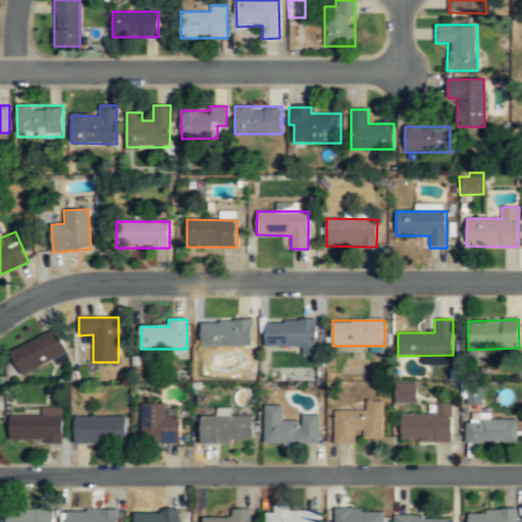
[(201,321),(201,347),(251,347),(251,321),(201,321)]
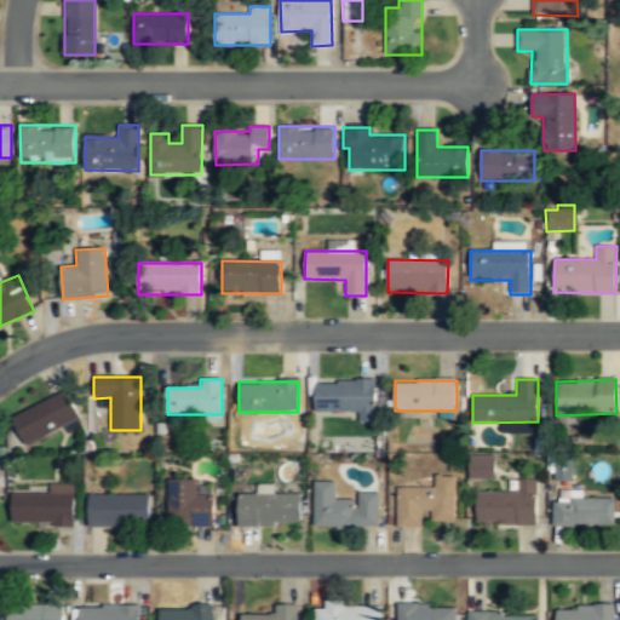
[(374,382),(316,383),(316,414),(374,413),(374,382)]
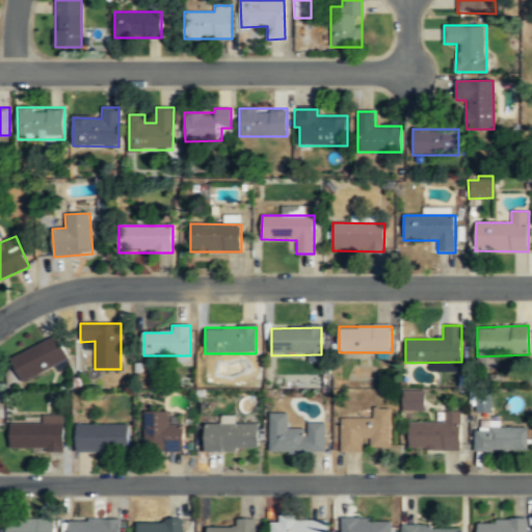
[(10,356),(21,380),(68,361),(57,336),(10,356)]
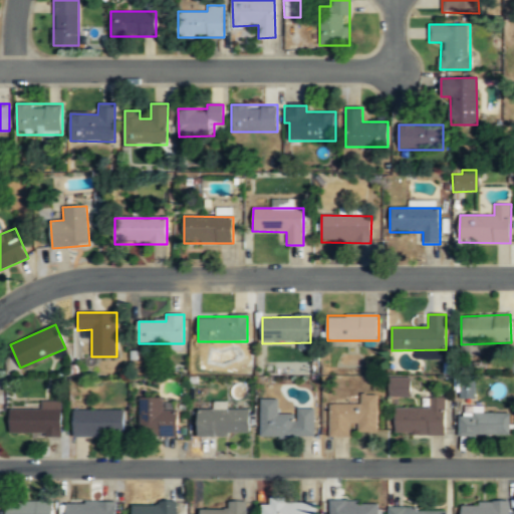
[(388,397),(409,397),(410,377),(388,376),(388,397)]
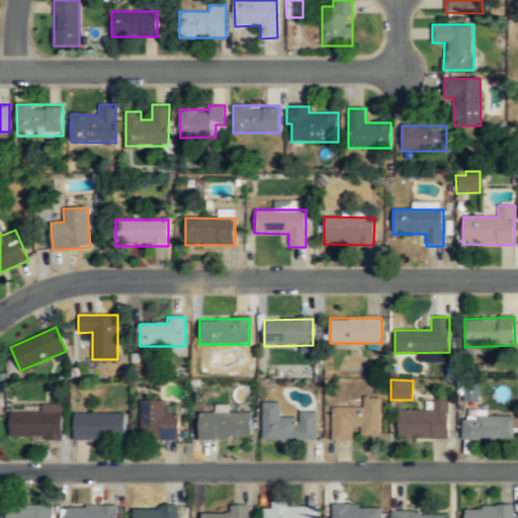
[(462,402),(478,401),(478,384),(461,385),(462,402)]
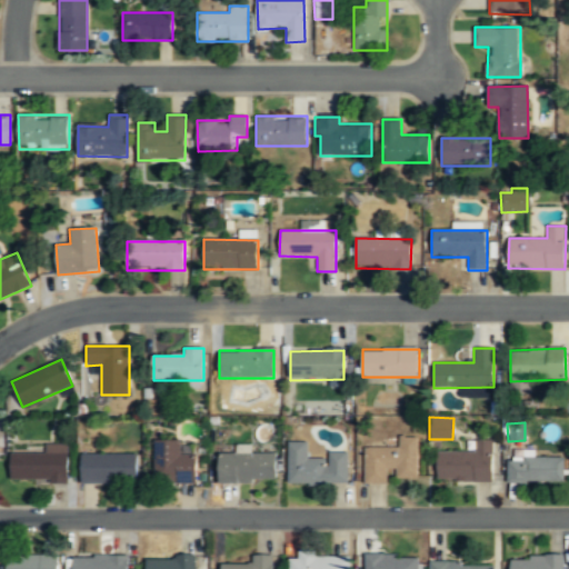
[(418,437),(399,438),(399,448),(365,448),(365,483),(392,483),(392,479),(418,479),(418,437)]
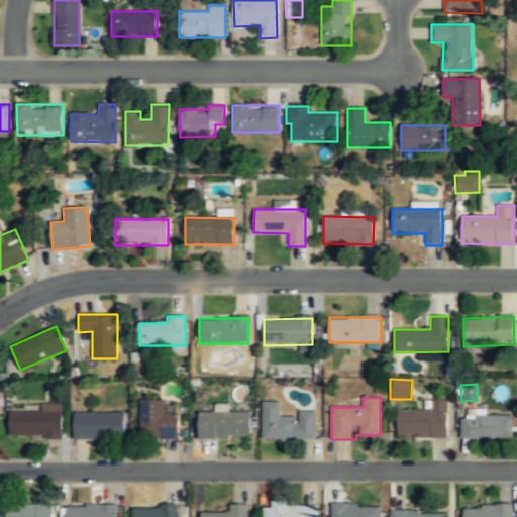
[(178,438),(178,415),(163,415),(163,400),(140,400),(140,439),(178,438)]
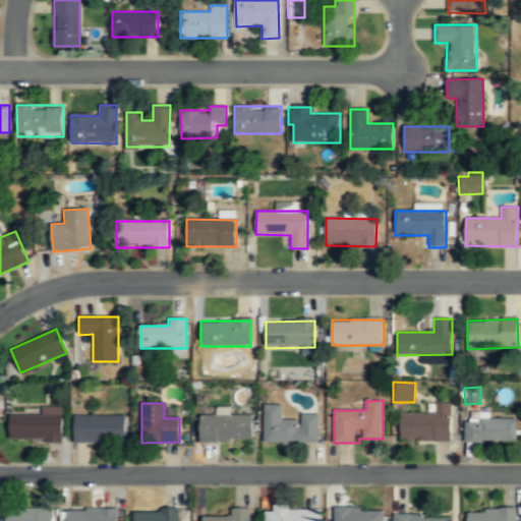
[(451,403),(435,403),(435,414),(401,414),(401,441),(451,441),(451,403)]
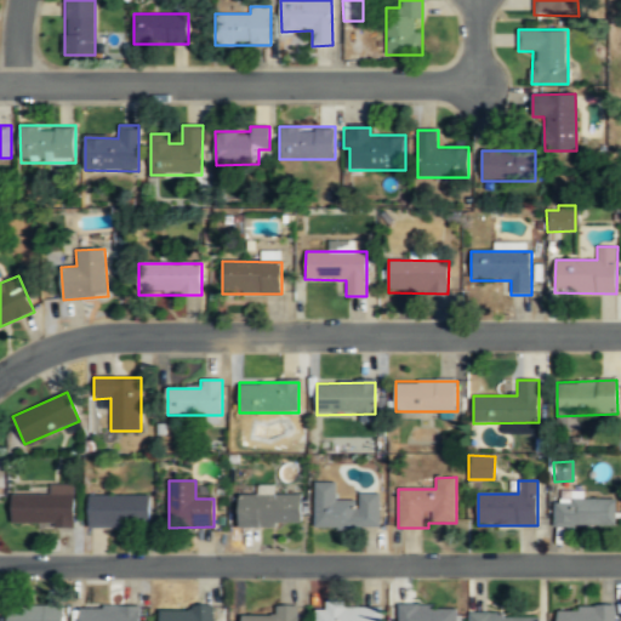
[(380,529),(380,496),(337,496),(337,483),(314,483),(314,529),(380,529)]
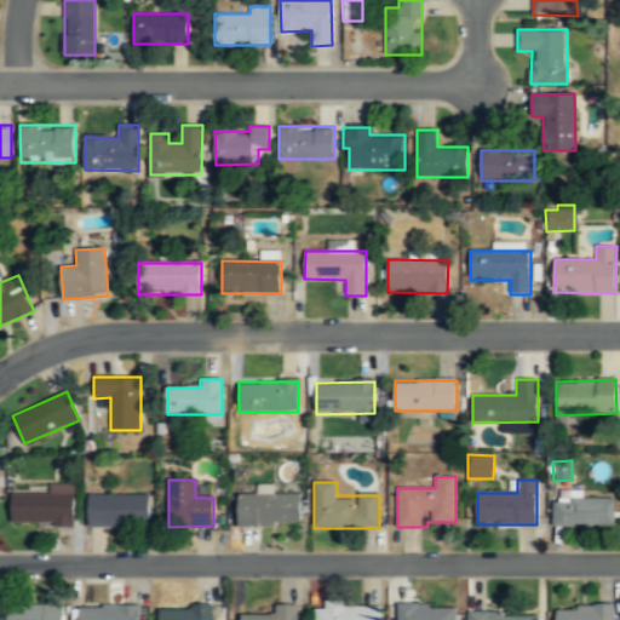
[(74,484),(50,483),(50,494),(12,494),(12,524),(73,526),(74,484)]
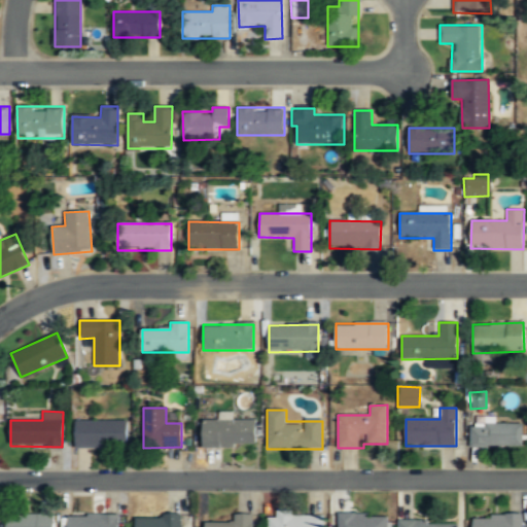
[(203,420),(203,446),(255,446),(255,420),(203,420)]
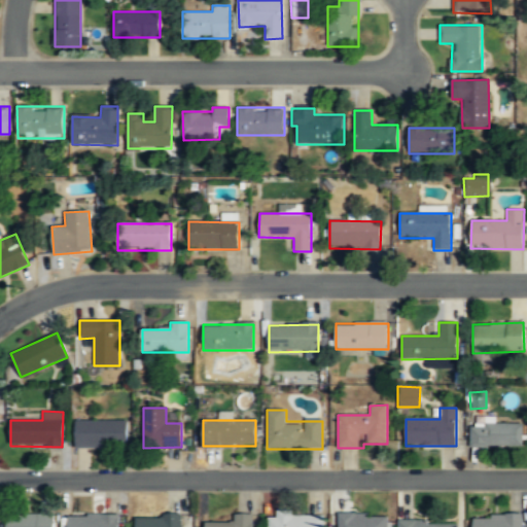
[(75,447),(126,447),(126,421),(75,421),(75,447)]
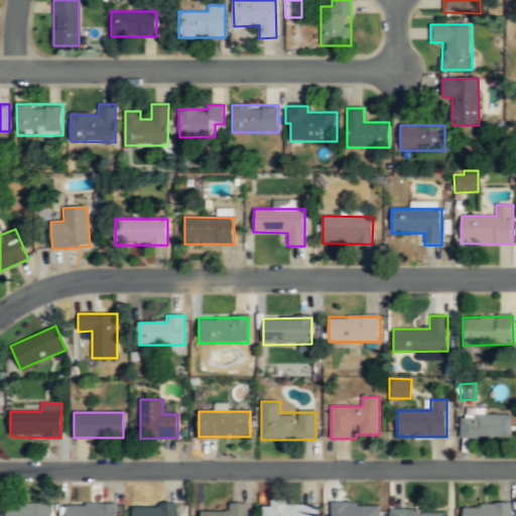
[(510,437),(510,417),(460,416),(459,437),(510,437)]
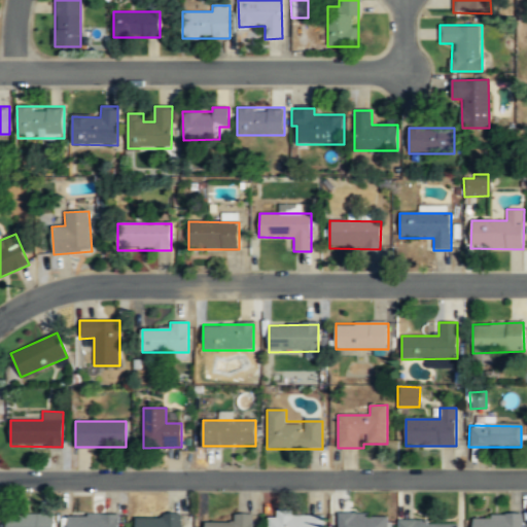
[(54,526),(54,514),(7,514),(7,526),(54,526)]
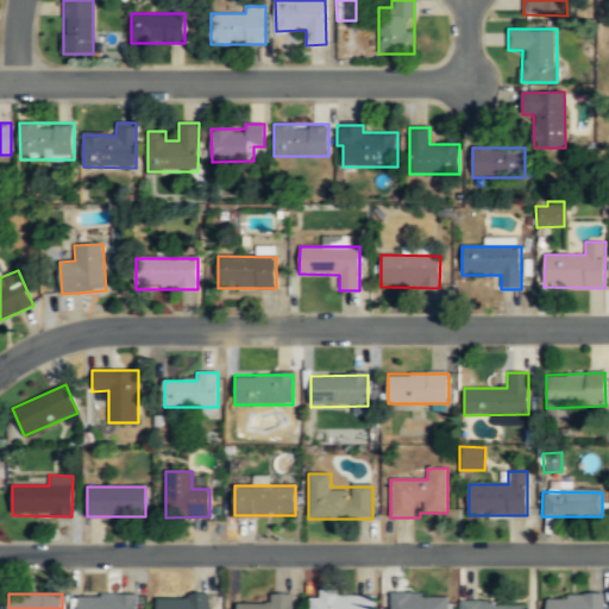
[(292,608),(292,594),(269,594),(269,608),(237,608),(292,608)]
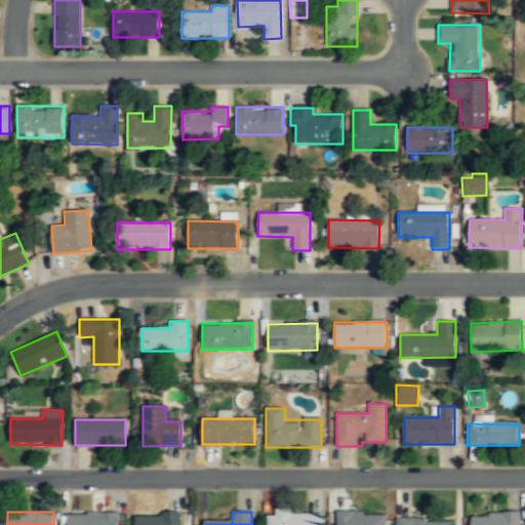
[(322,524),(322,512),(277,512),(277,514),(268,514),(268,524),(322,524)]
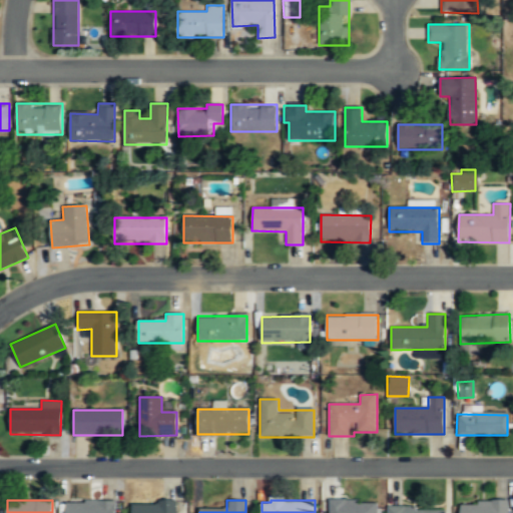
[(329,501),(329,512),(378,512),(378,501),(329,501)]
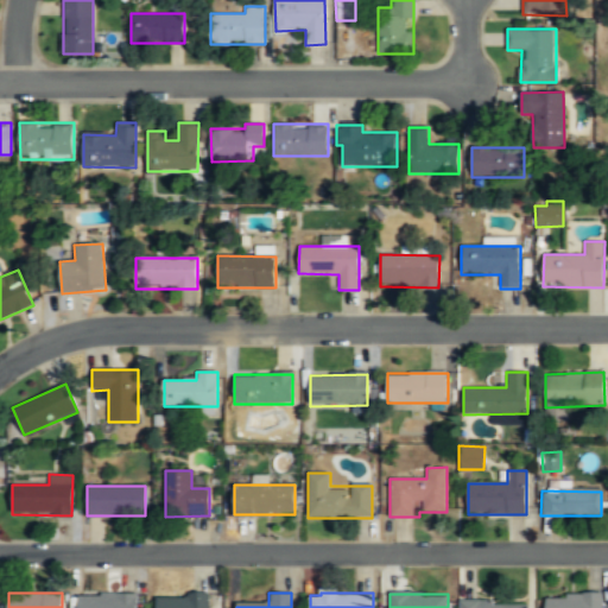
[(137,607),(137,595),(78,595),(78,607),(137,607)]
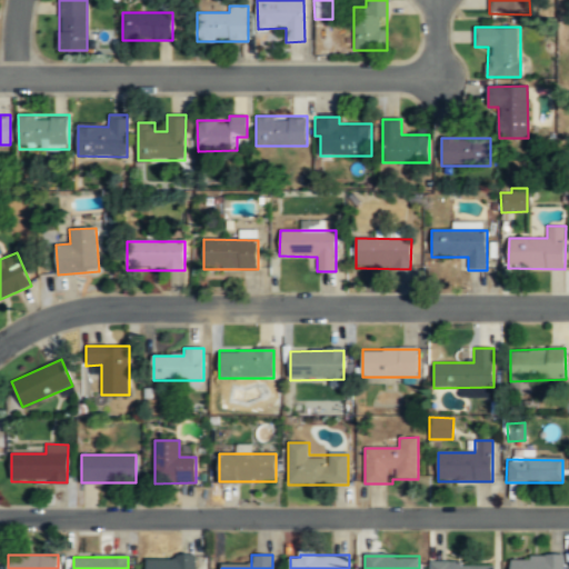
[(147,557),(147,568),(196,568),(196,557),(147,557)]
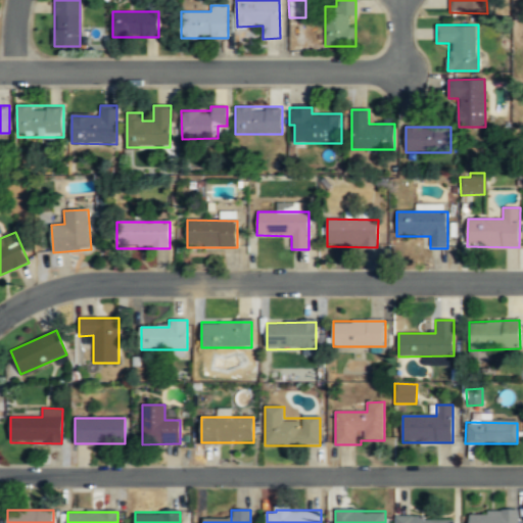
[(518,522),(518,512),(469,512),(469,522),(518,522)]
